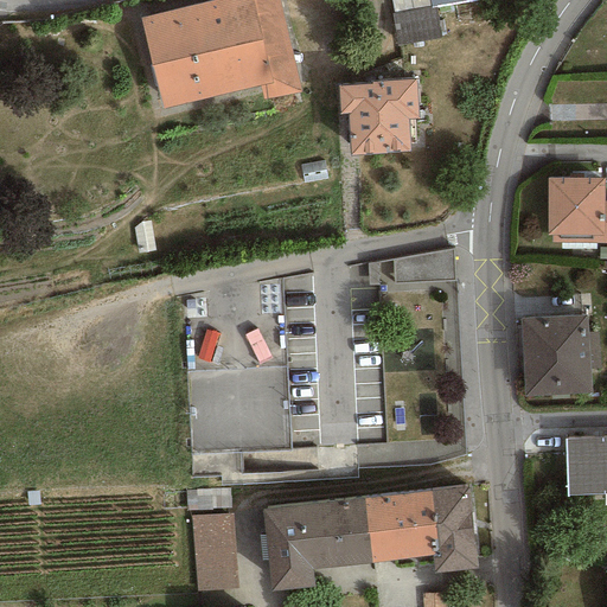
[(279,0),(216,0),(140,18),(140,19),(161,109),(260,87),(263,101),(301,93),(279,0)]
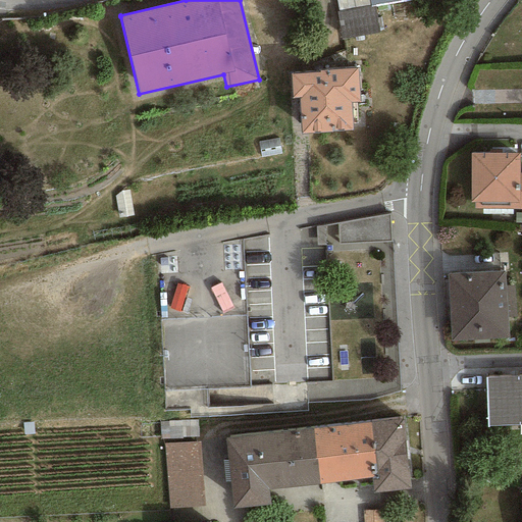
[(370,7),(336,13),(342,39),(378,33),(374,6),(370,7)]
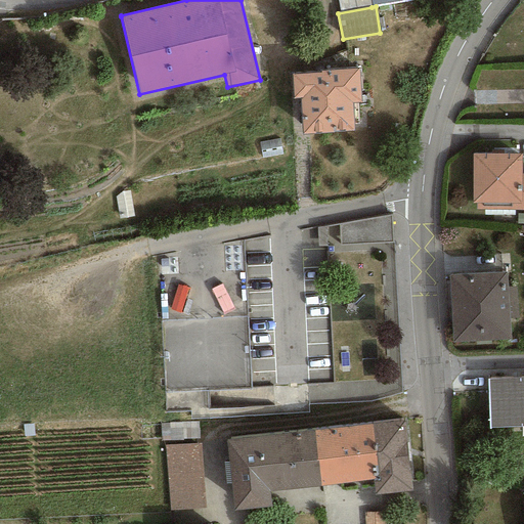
[(320,74),(292,75),(293,99),(301,99),(302,134),(354,131),(352,102),(361,102),(359,69),(320,71),(320,74)]
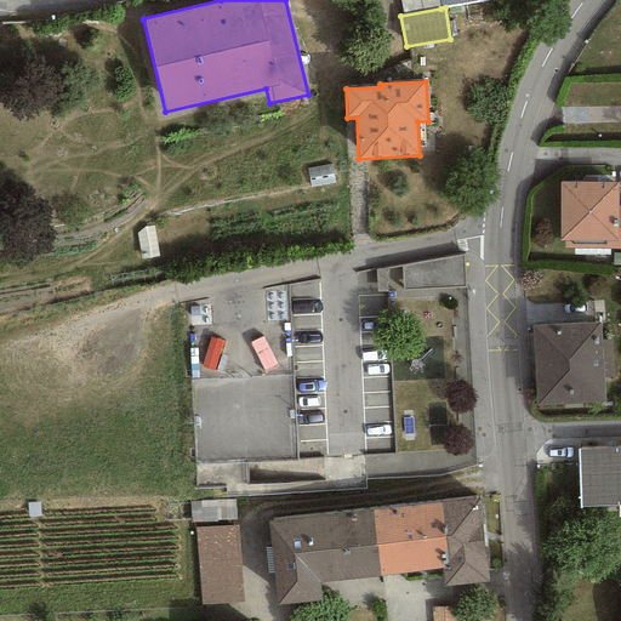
[(617,182),(559,182),(559,241),(564,241),(564,249),(616,250),(617,206),(617,182)]
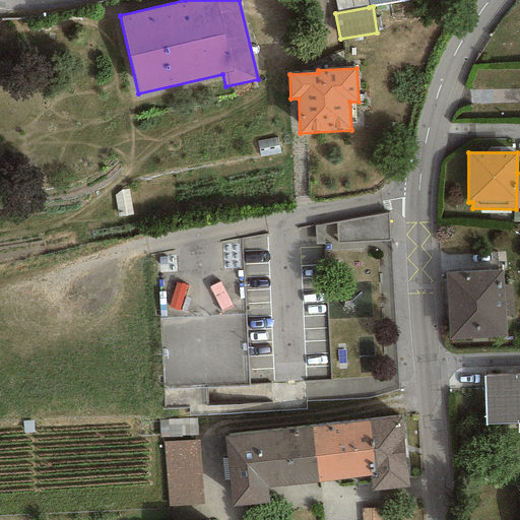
[(506,337),(505,316),(514,315),(512,284),(504,285),(503,270),(446,273),(449,339),(506,337)]
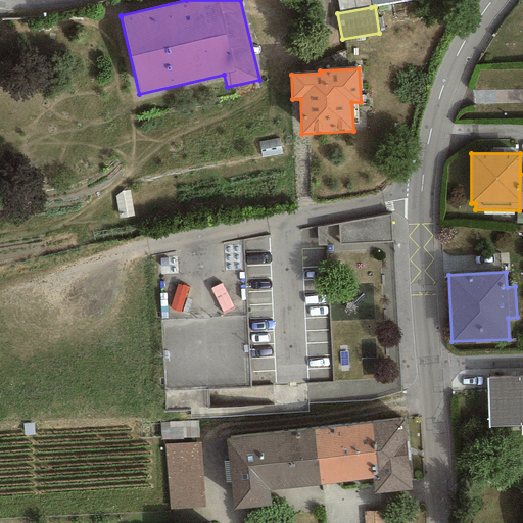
[(522,377),(486,378),(488,427),(522,425),(522,377)]
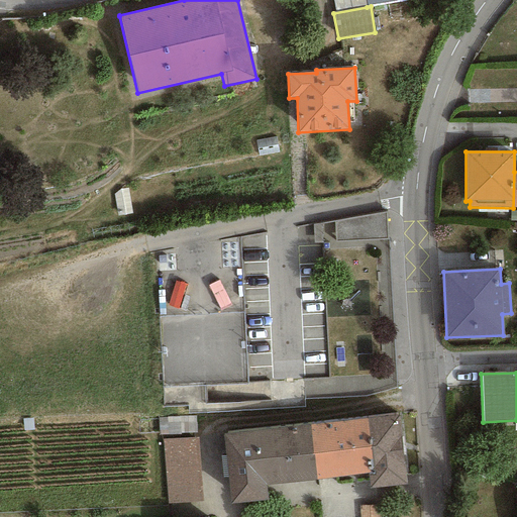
[(399,415),(368,419),(374,473),(368,474),(370,489),(406,485),(399,415)]
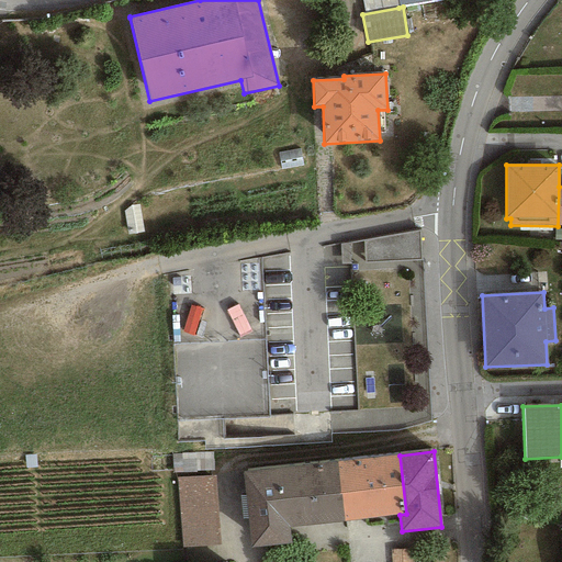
[(400,456),(337,462),(344,520),(400,515),(406,514),(400,456)]
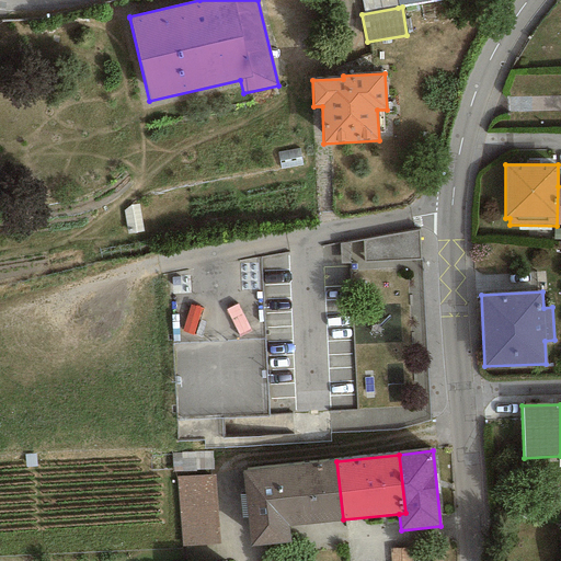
[(336,461),(242,470),(250,547),(289,542),(287,526),(343,519),(336,461)]
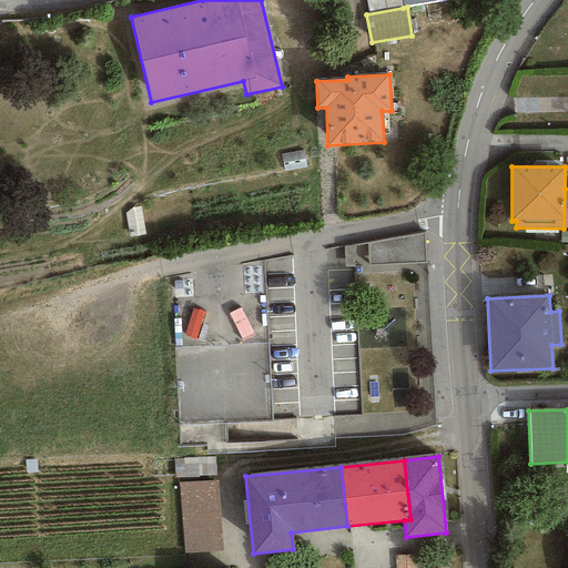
[(217,480),(179,483),(184,554),(222,551),(217,480)]
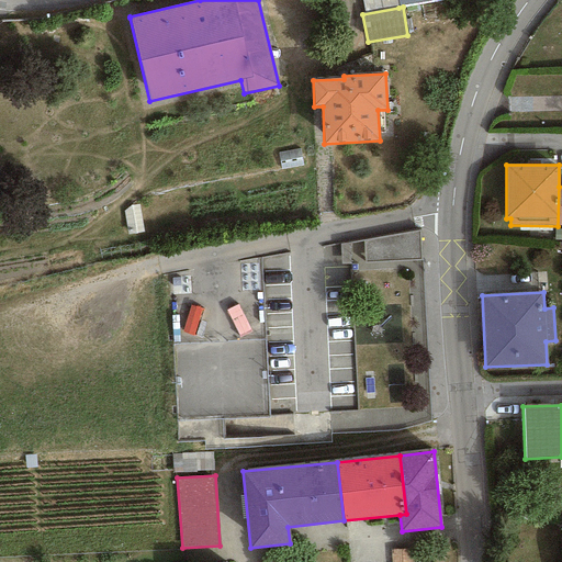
[(393,546),(394,561),(409,561),(408,544),(393,546)]
